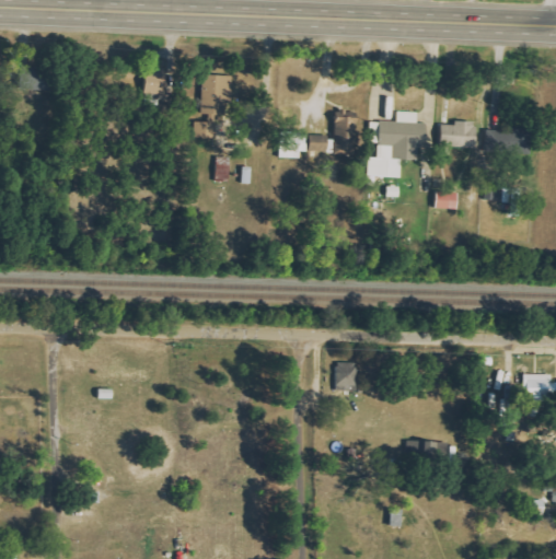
[(47,91),(48,69),(20,68),(19,90),(47,91)]
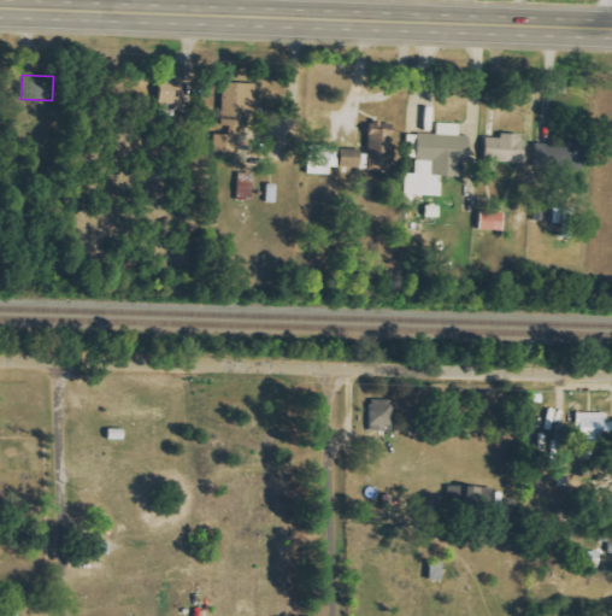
[(253,115),(254,84),(225,83),(224,124),(242,124),(243,113),(253,115)]
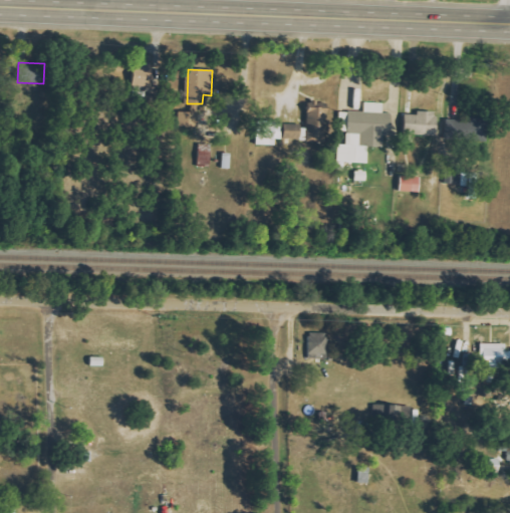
[(366,163),(367,147),(381,147),(381,135),(391,135),(392,113),(381,113),(383,103),(363,102),(363,112),(338,111),(338,131),(345,132),(345,145),(337,145),(336,162),(366,163)]
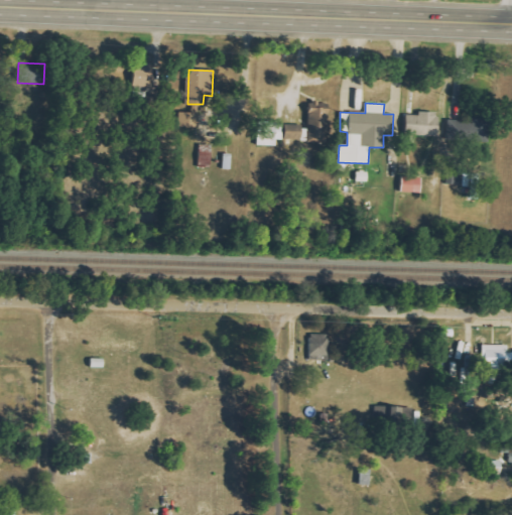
[(285,124),(284,139),(304,139),(304,142),(325,142),(325,106),(303,106),(303,125),(285,124)]
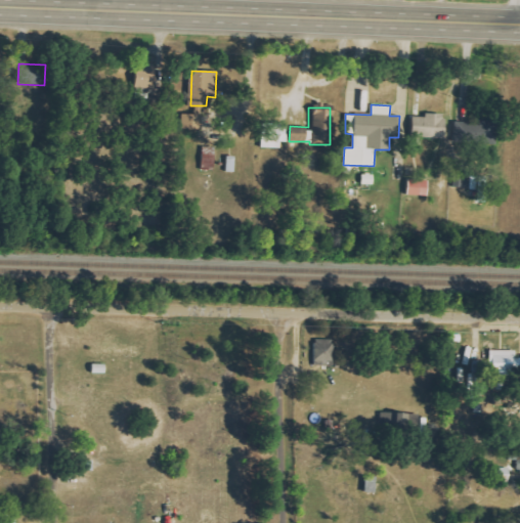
[(412,117),(410,144),(421,144),(421,137),(444,138),(445,114),(424,114),(424,117),(412,117)]
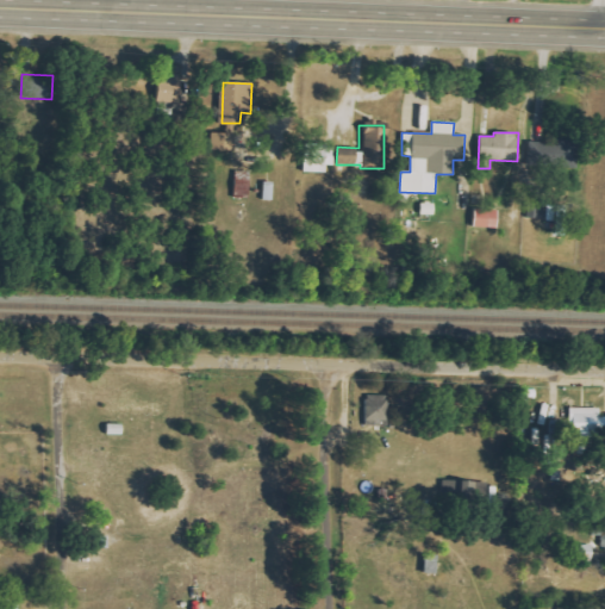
[(234,151),(235,134),(211,134),(210,150),(234,151)]
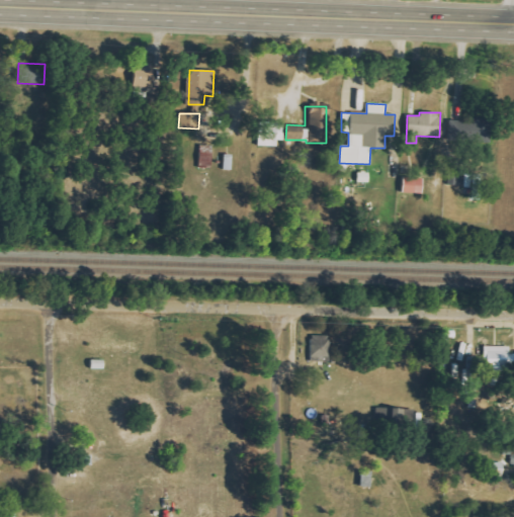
[(489,142),(490,120),(466,119),(466,132),(472,132),(472,142),(489,142)]
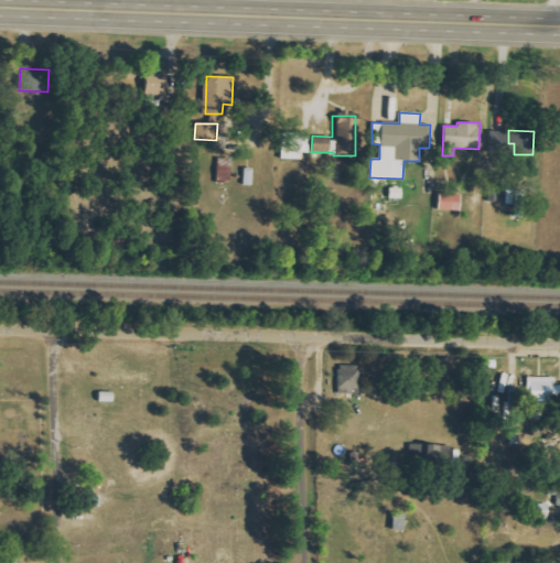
[(215,181),(228,181),(229,160),(216,159),(215,181)]
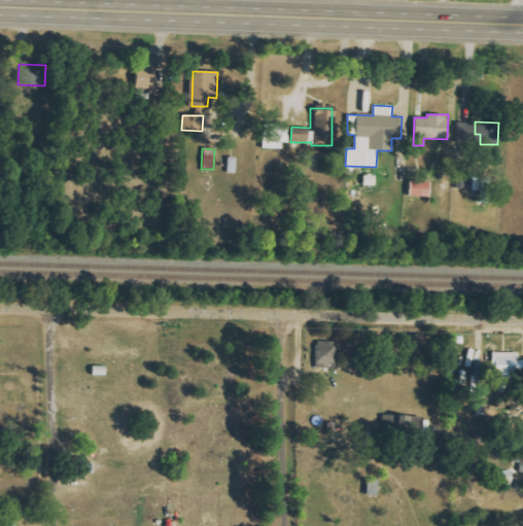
[(225,173),(234,173),(235,162),(227,162),(225,173)]
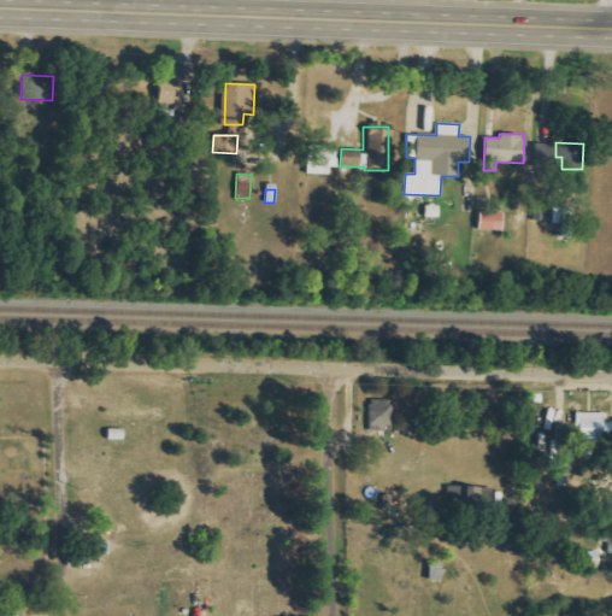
[(425,217),(439,217),(439,205),(425,205),(425,217)]
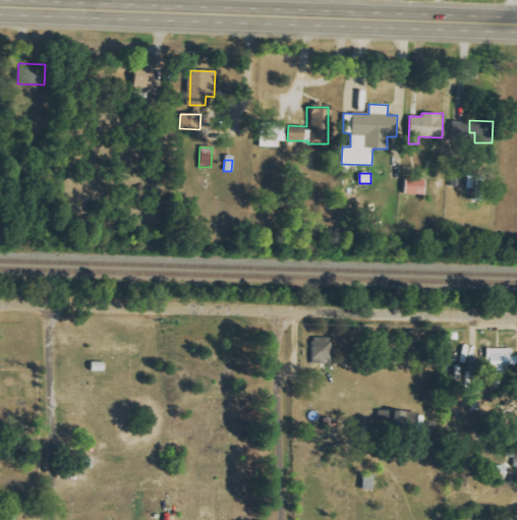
[(482,203),(483,176),(474,176),(473,201),(482,203)]
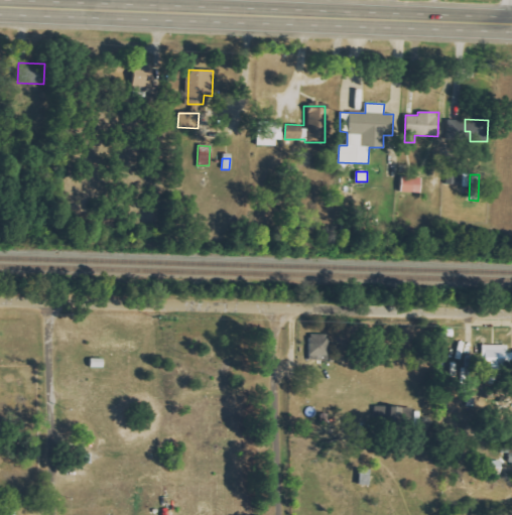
[(420,194),(421,177),(400,177),(400,192),(420,194)]
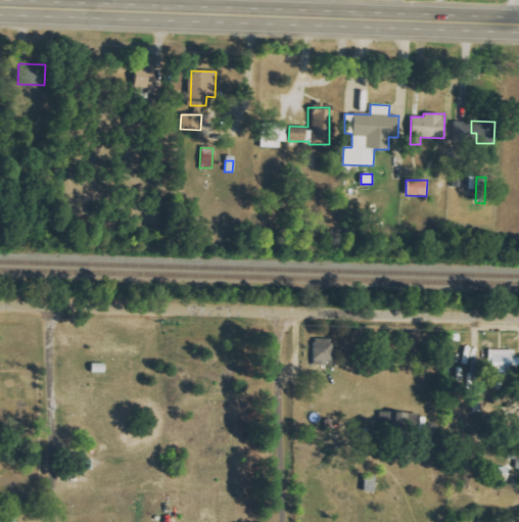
[(311,364),(330,365),(331,338),(312,338),(311,364)]
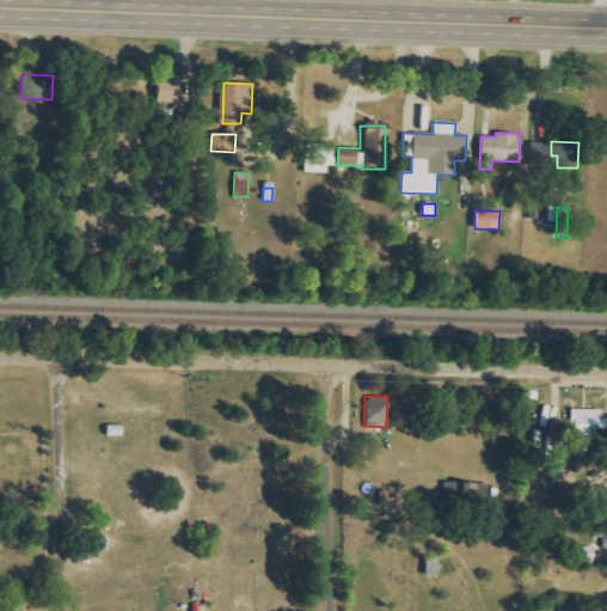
[(601,408),(571,409),(572,434),(606,433),(606,416),(601,417),(601,408)]
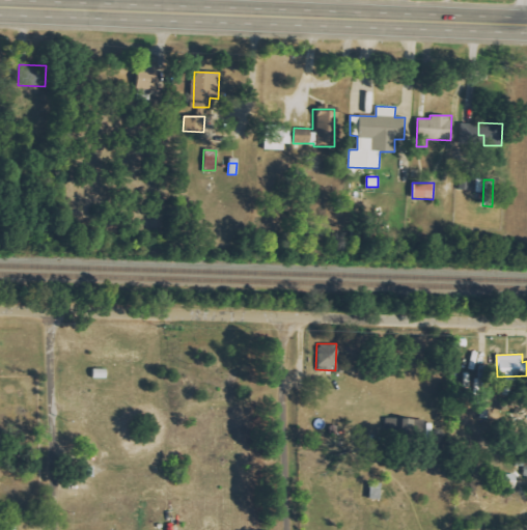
[(515,473),(496,474),(497,484),(515,483),(515,473)]
